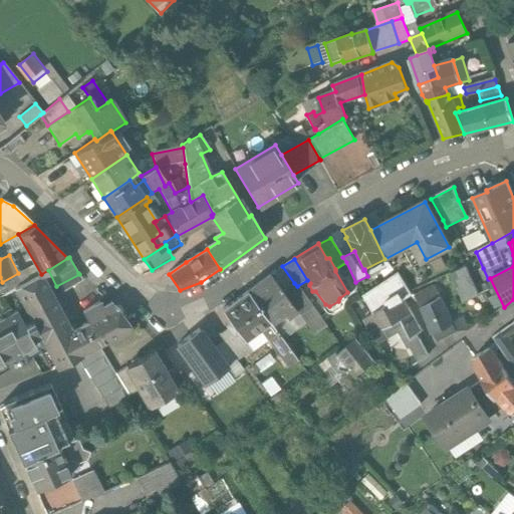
[(465,267),(450,274),(463,302),(478,295),(465,267)]
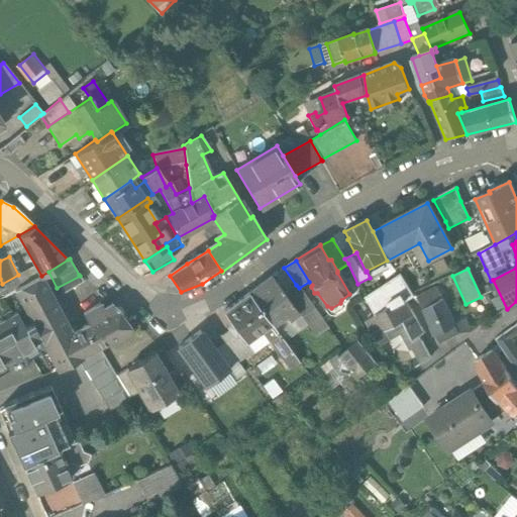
[(72,333),(41,276),(14,291),(32,323),(24,326),(16,312),(0,320),(0,365),(12,358),(14,360),(43,344),(58,371),(84,356),(84,354),(137,326),(119,309),(99,319),(72,333)]
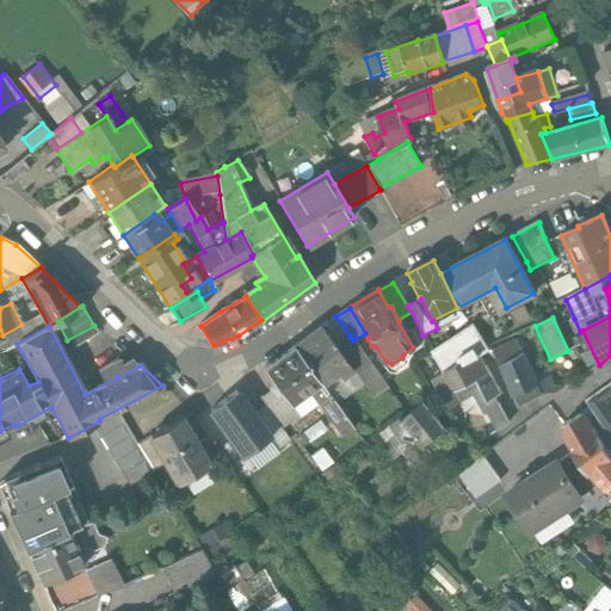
[(473,326),(432,353),(443,374),(444,375),(477,356),(487,350),(473,326)]
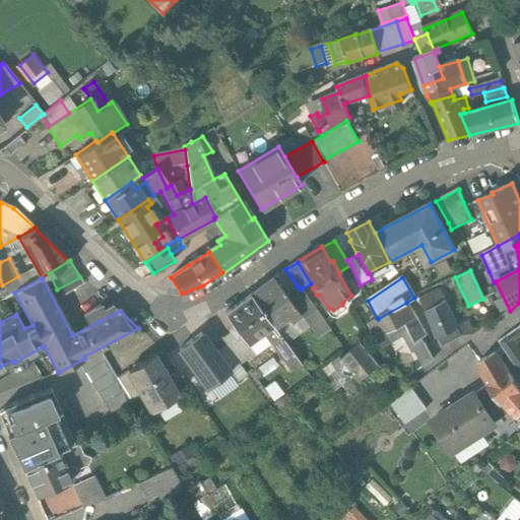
[(285,296),(272,278),(251,295),(272,325),(285,316),(289,321),(299,314),(285,296)]
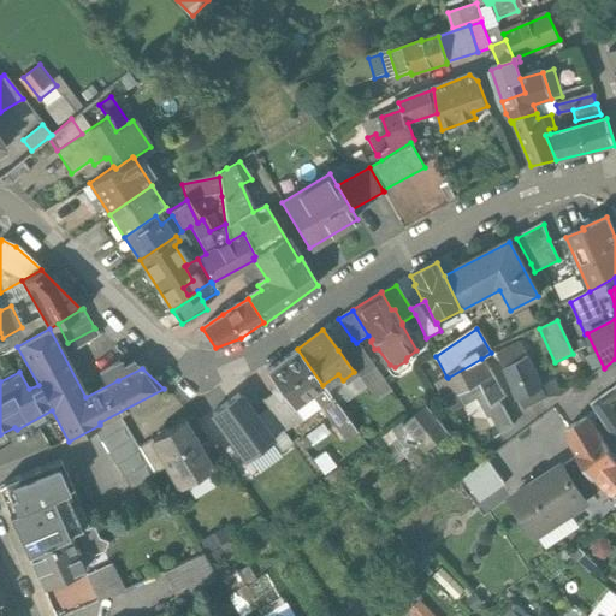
[(142,368),(110,337),(108,336),(100,349),(118,380),(142,368)]
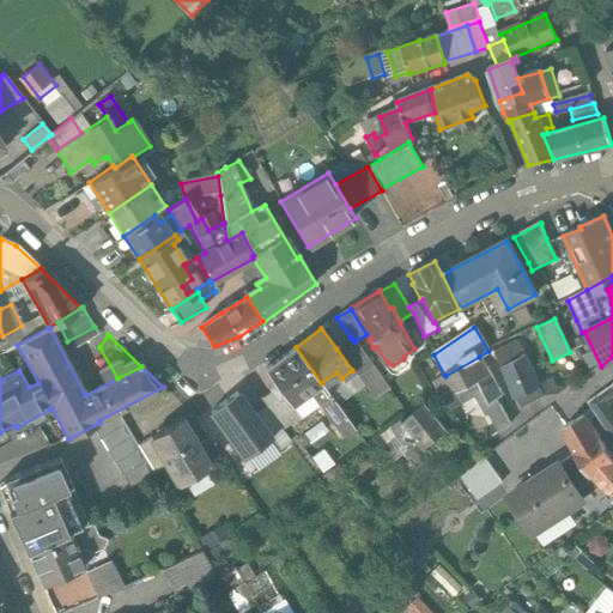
[(354,341),(351,338),(337,349),(352,370),(374,399),(387,388),(354,341)]
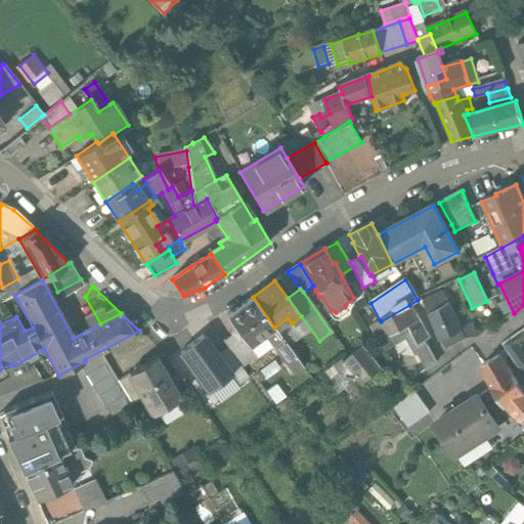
[(443,295),(424,304),(441,341),(445,349),(461,341),(465,339),(478,338),(472,323),(461,330),(443,295)]
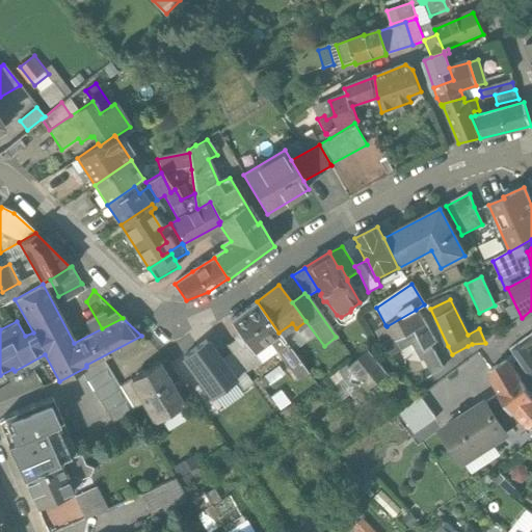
[(257,301),(231,321),(254,351),(268,341),(278,333),(257,301)]
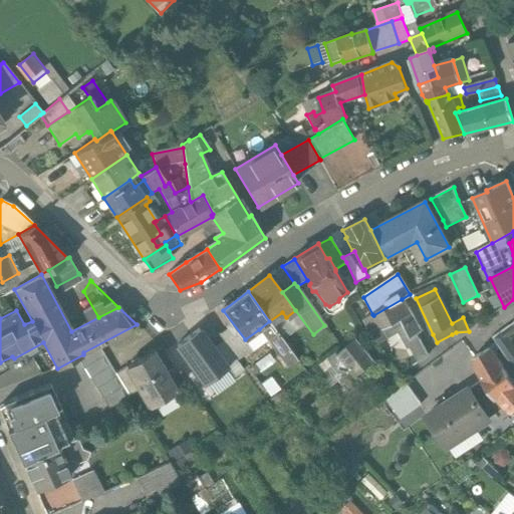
[(402,299),(373,315),(372,314),(362,320),(375,342),(387,336),(397,331),(404,341),(405,341),(409,348),(411,347),(420,361),(428,355),(416,333),(421,330),(402,299)]
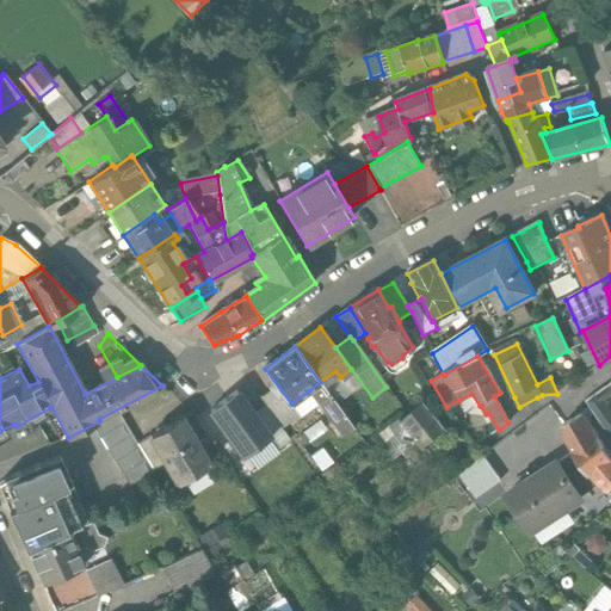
[(320,382),(308,392),(333,425),(338,420),(333,414),(340,409),(320,382)]
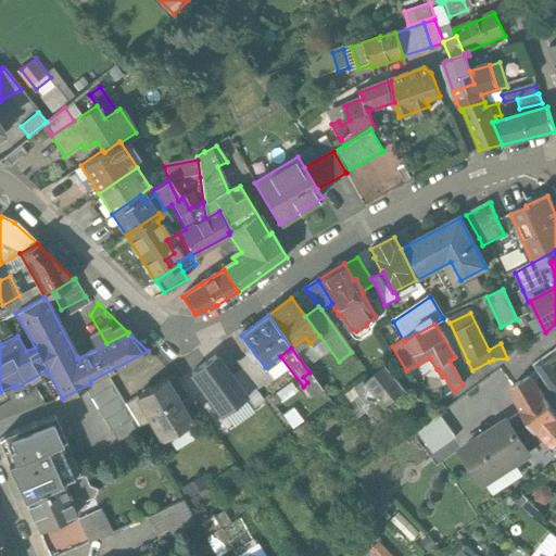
[(555,348),(532,365),(552,392),(555,389),(555,376),(547,364),(555,357),(555,348)]
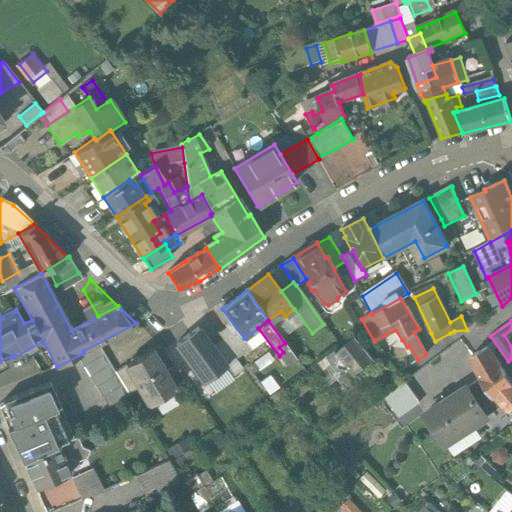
[(198,328),(175,344),(204,383),(226,367),(198,328)]
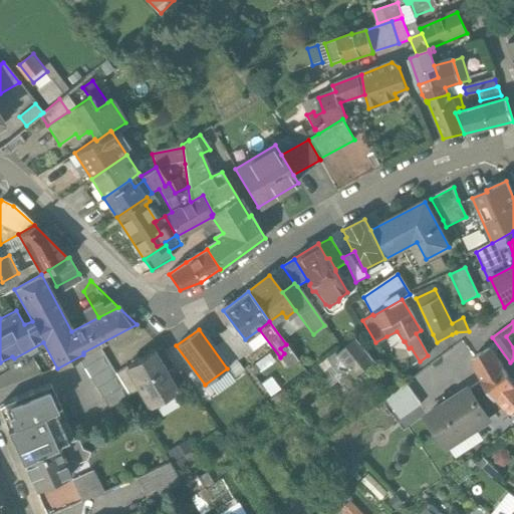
[(373,361),(353,338),(335,351),(354,375),(373,361)]
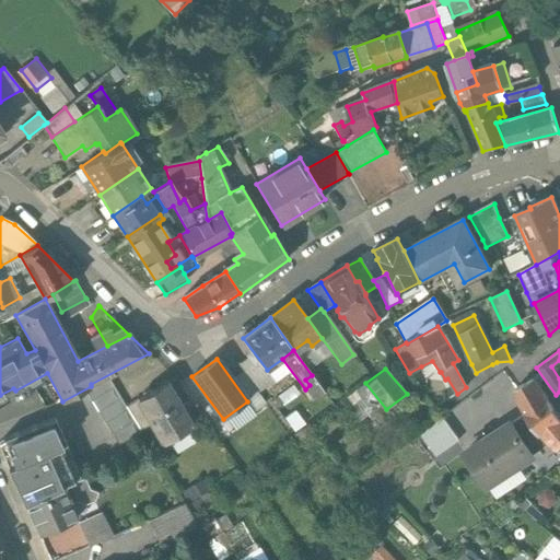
[(534,380),(516,388),(517,399),(525,415),(526,415),(531,421),(541,413),(543,415),(552,409),(534,380)]
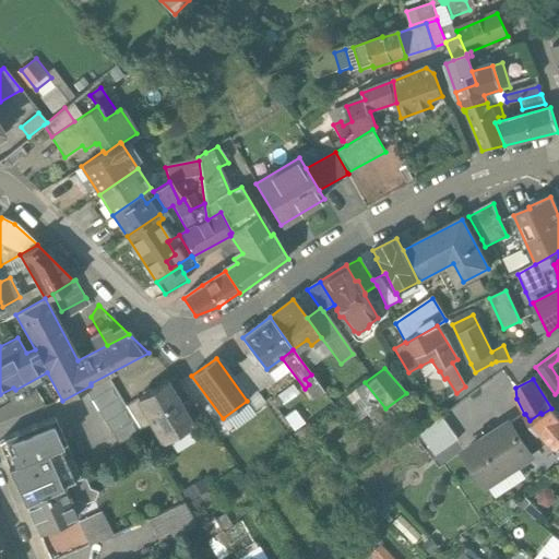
[(165,382),(137,399),(152,424),(163,442),(191,425),(165,382)]
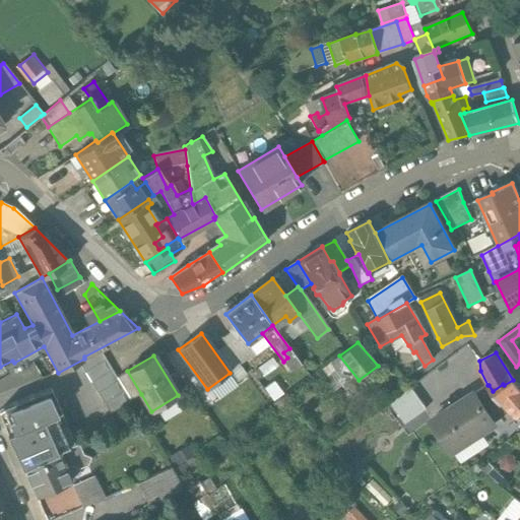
[(141,394),(127,371),(117,377),(131,399),(141,394)]
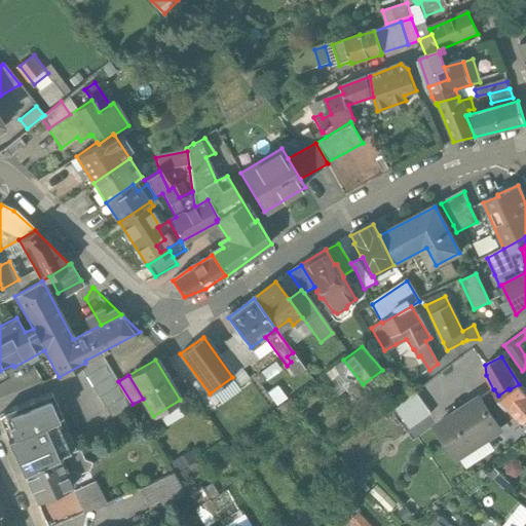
[(519,384),(510,389),(509,388),(498,396),(506,409),(516,417),(522,422),(525,419),(525,396),(525,397),(519,384)]
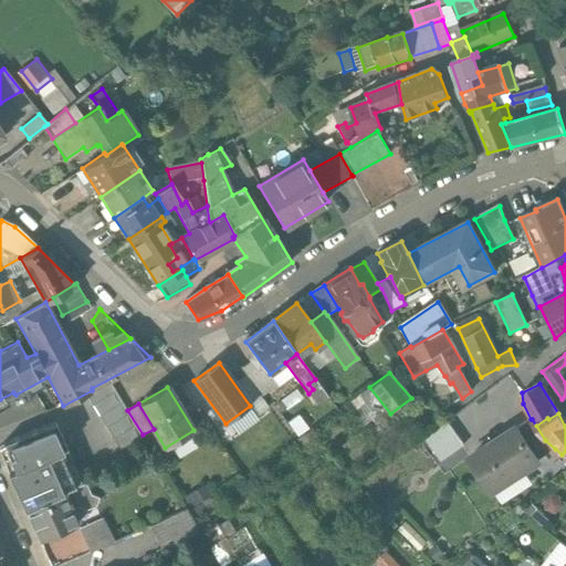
[(536,426),(532,419),(531,419),(516,428),(537,460),(555,449),(545,440),(536,426)]
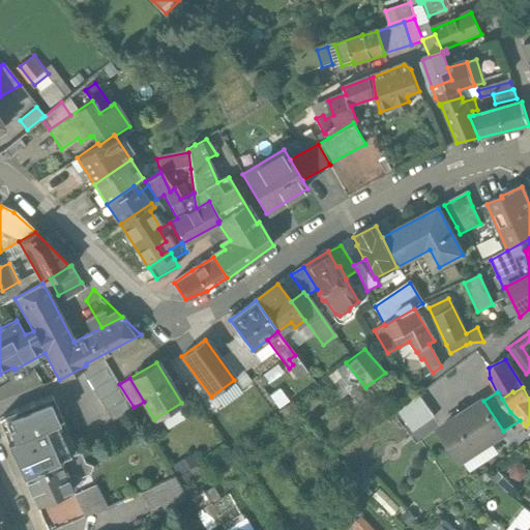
[(13,440),(7,443),(11,453),(12,452),(23,477),(24,476),(69,457),(55,423),(62,420),(51,395),(2,415),(13,440)]
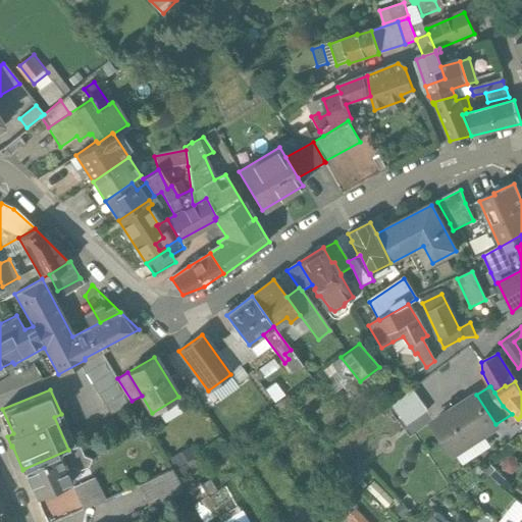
[(412,389),(392,404),(407,425),(428,411),(412,389)]
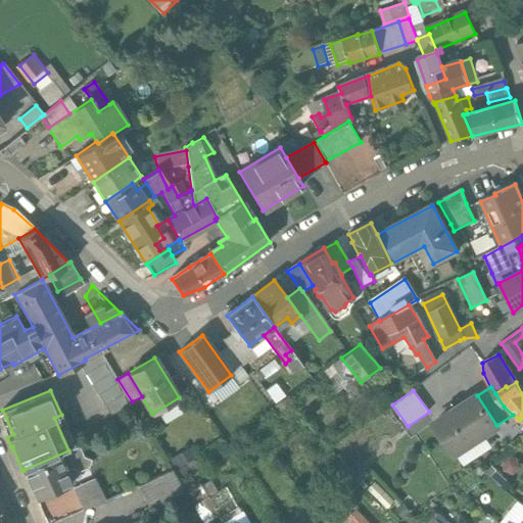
[(477,395),(434,424),(454,454),(496,425),(477,395)]
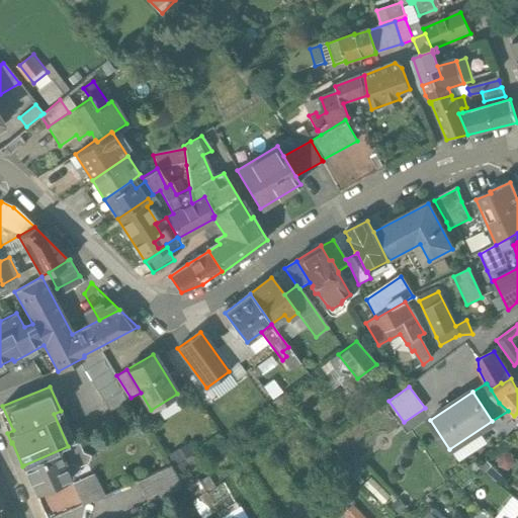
[(68,446),(23,465),(35,494),(71,479),(66,466),(71,464),(79,467),(87,463),(87,462),(90,455),(82,452),(78,441),(68,446)]
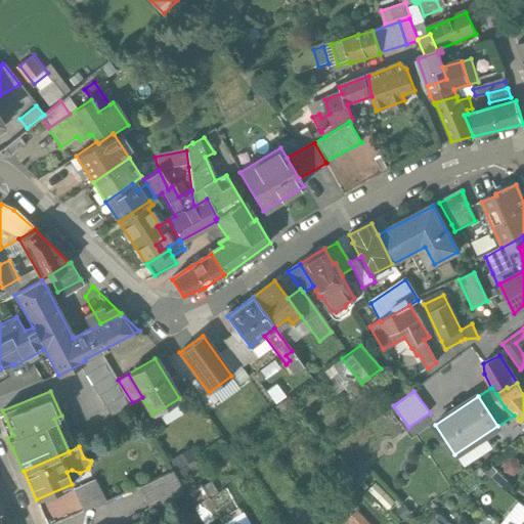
[(172,471),(138,486),(148,509),(184,492),(172,471)]
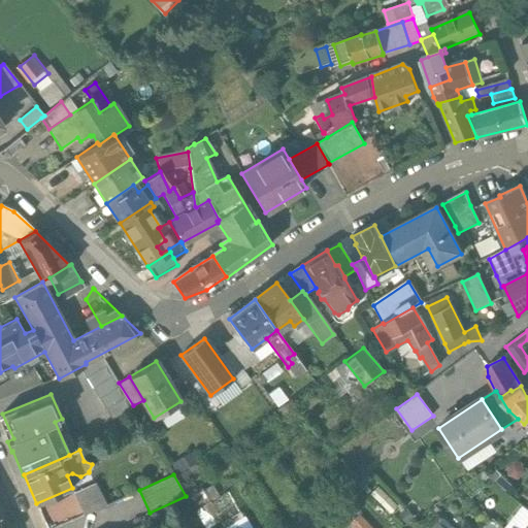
[(94,483),(73,493),(84,515),(93,512),(106,505),(94,483)]
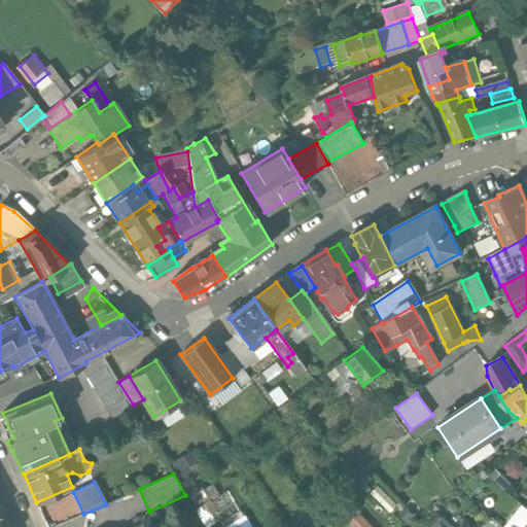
[(106,504),(93,511),(97,519),(109,513),(106,504)]
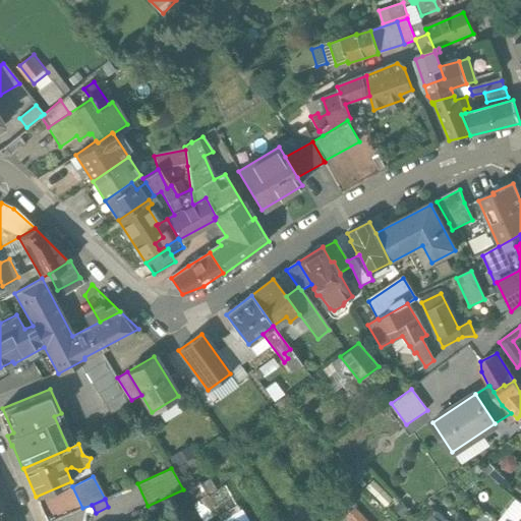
[(373,520),(356,504),(340,520),(373,520)]
